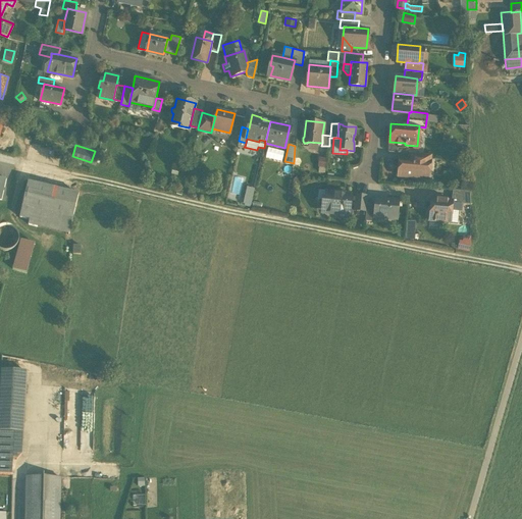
[(426,161),(431,161),(432,154),(413,152),(412,158),(412,159),(426,161)]
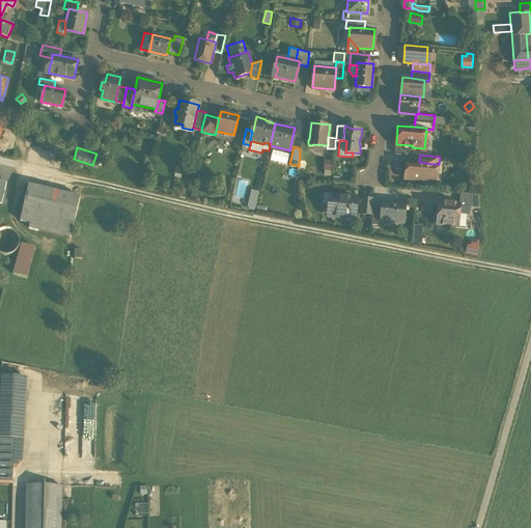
[(332,160),(324,159),(323,169),(331,169),(332,160)]
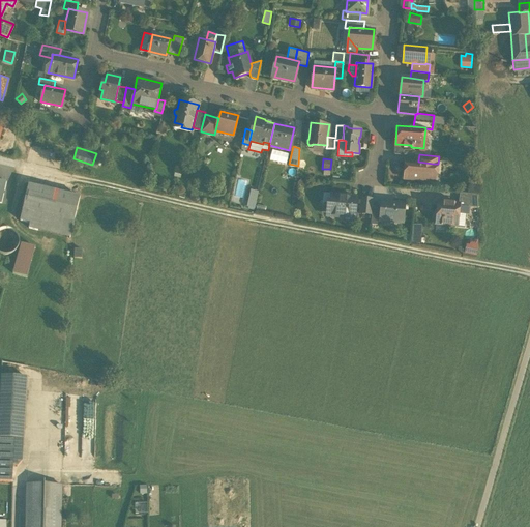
[(405,177),(432,179),(433,164),(418,162),(418,160),(406,159),(405,177)]
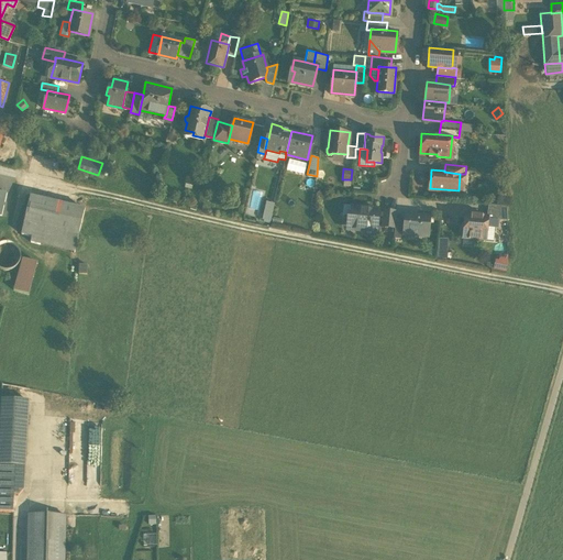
[(327,195),(321,188),(316,193),(321,199),(327,195)]
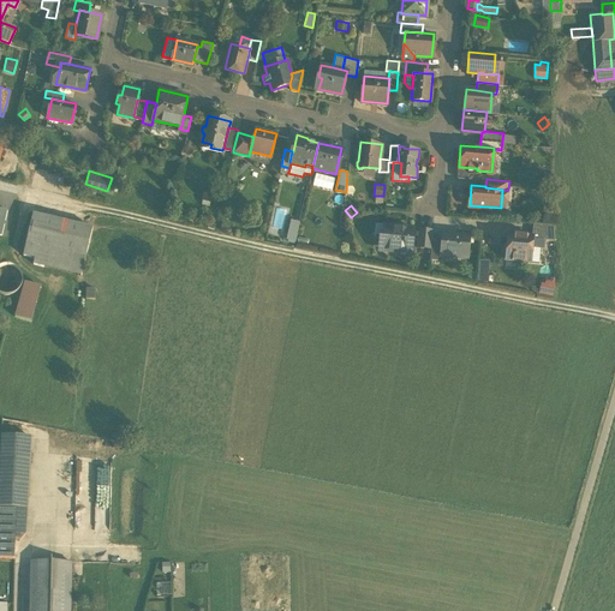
[(33,211),(25,240),(47,246),(85,255),(93,226),(33,211)]
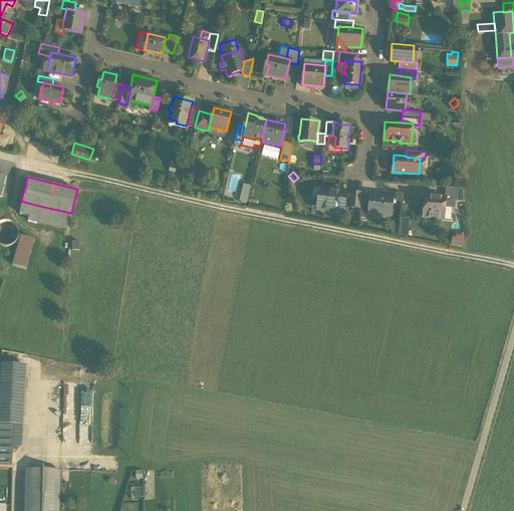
[(247,201),(251,185),(243,183),(239,199),(247,201)]
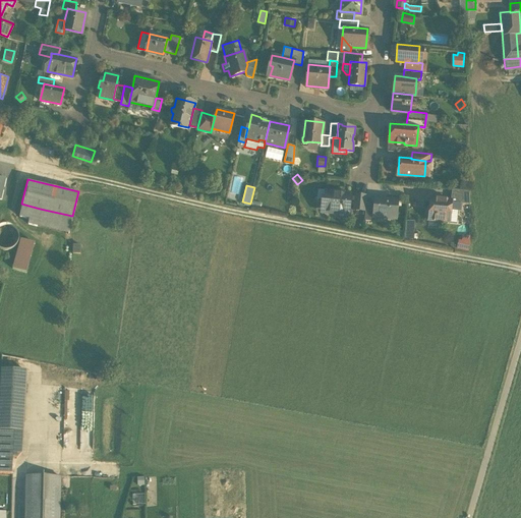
[(325,196),(326,189),(317,188),(316,197),(323,197),(324,196),(325,196)]
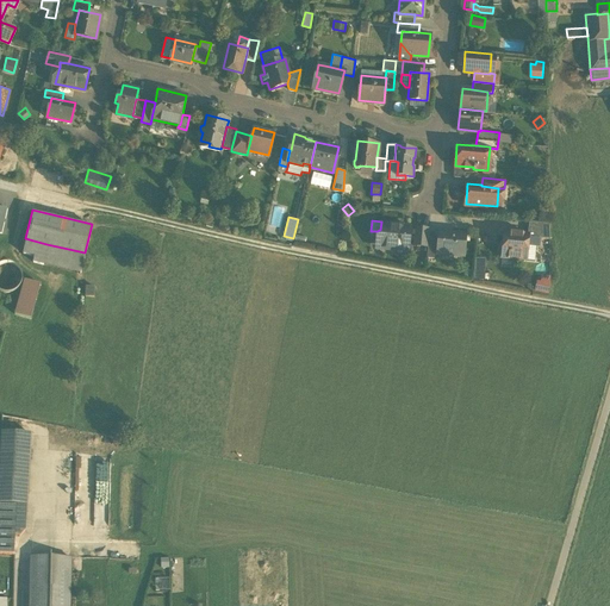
[(540,237),(549,237),(549,222),(528,220),(528,233),(528,236),(540,237)]
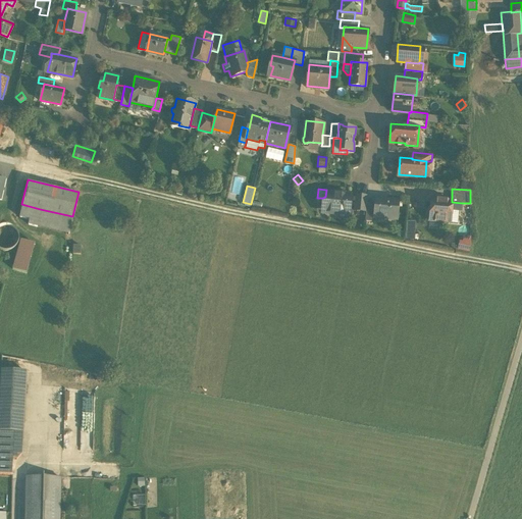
[(341,214),(349,215),(351,194),(334,192),(334,190),(326,190),(325,197),(324,197),(323,198),(322,204),(323,206),(329,206),(329,212),(341,213),(341,214)]
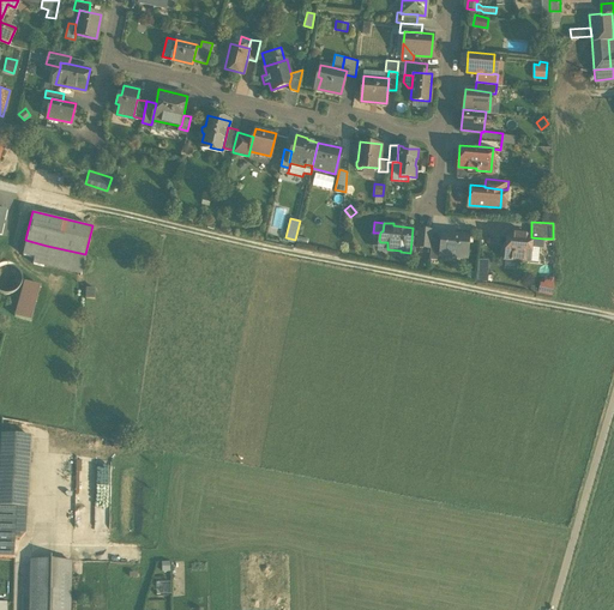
[(416,245),(431,246),(431,236),(432,229),(417,228),(416,245)]
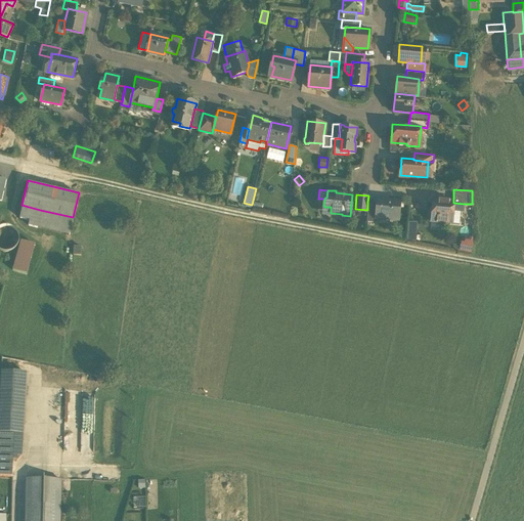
[(376,217),(391,218),(392,211),(399,212),(400,201),(388,200),(388,201),(383,200),(377,199),(376,217)]
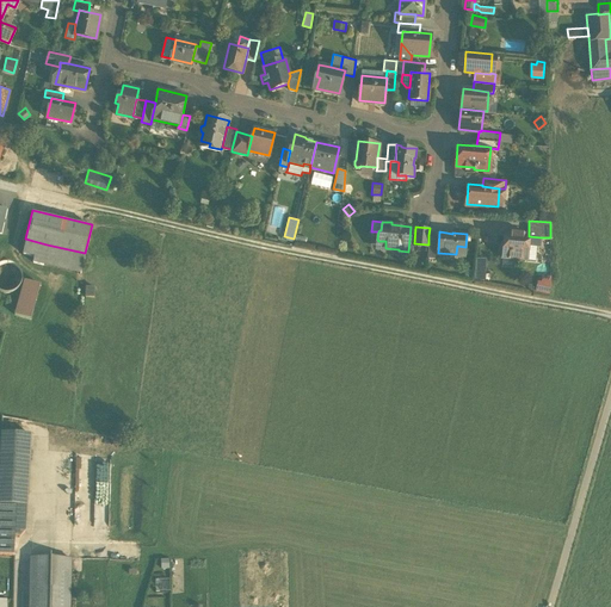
[(514,258),(526,259),(529,245),(529,236),(529,234),(505,231),(504,242),(503,242),(499,245),(499,248),(501,252),(503,252),(503,253),(512,254),(512,258),(514,258)]
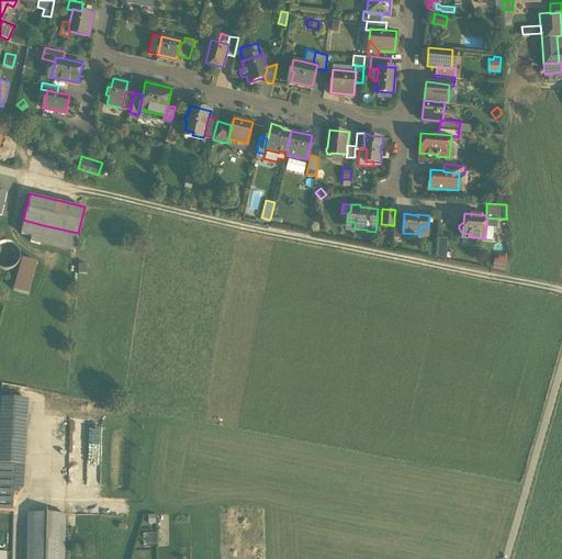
[(402,217),(394,216),(394,225),(393,236),(400,237),(402,217)]
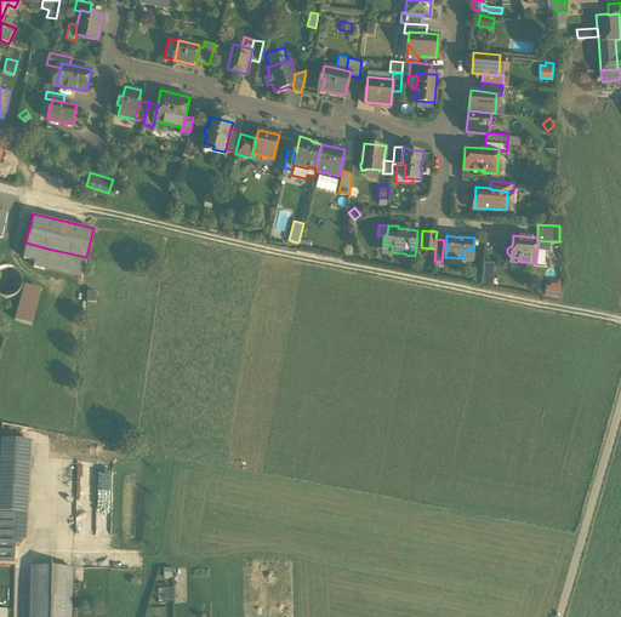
[(548,250),(550,241),(537,240),(537,249),(546,250),(548,250)]
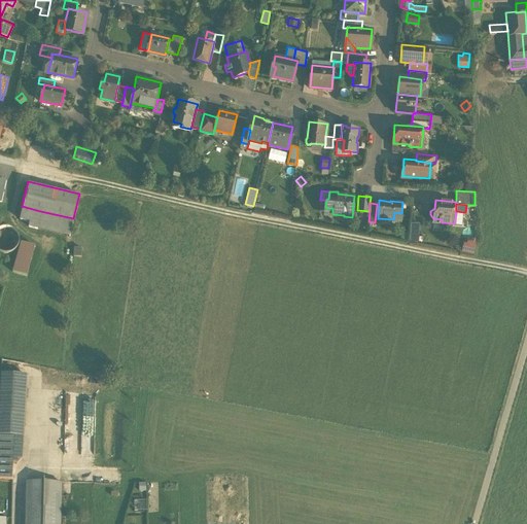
[(29,224),(37,226),(40,211),(22,206),(20,217),(30,219),(29,224)]
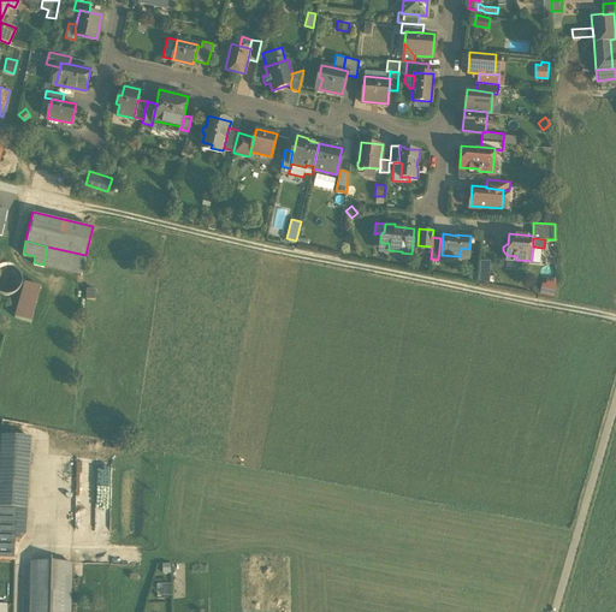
[(86,255),(47,247),(43,265),(82,273),(86,255)]
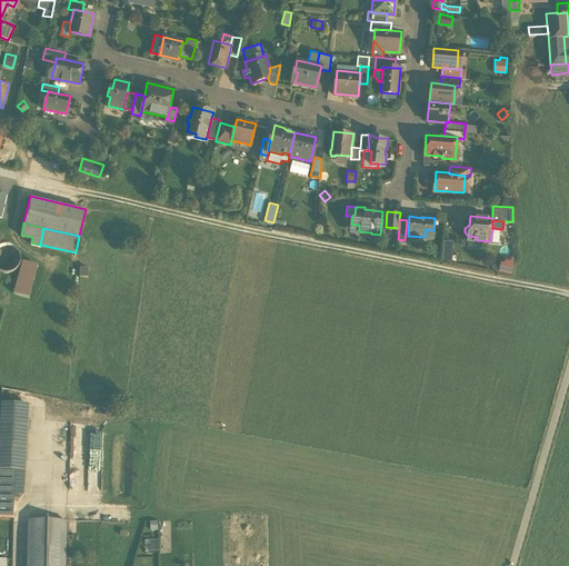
[(498,242),(500,229),(492,228),(490,241),(498,242)]
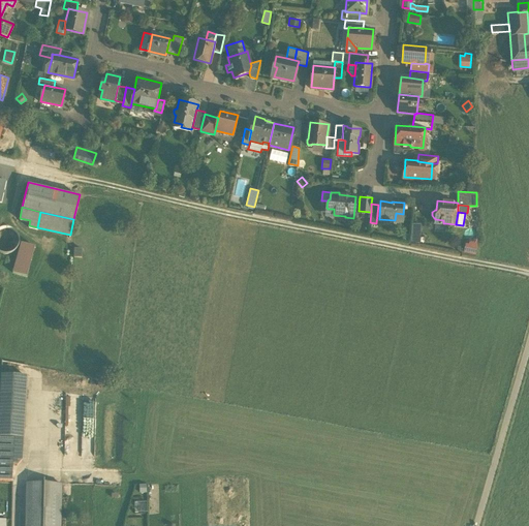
[(421,223),(412,222),(411,241),(419,242),(421,223)]
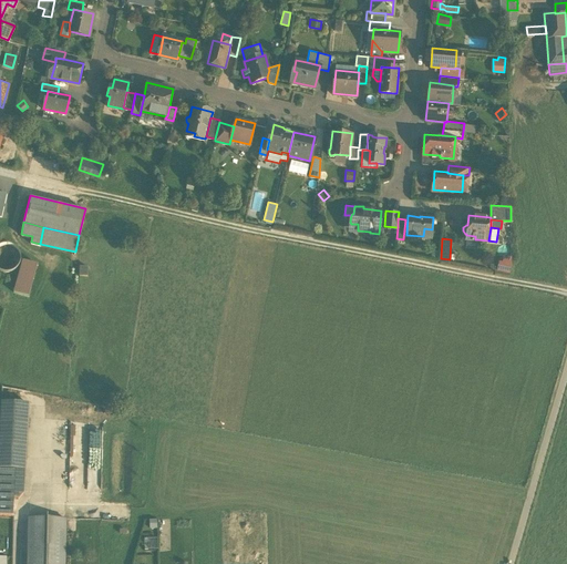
[(0,267),(9,268),(17,265),(21,256),(19,247),(13,242),(4,239),(0,242),(0,267)]
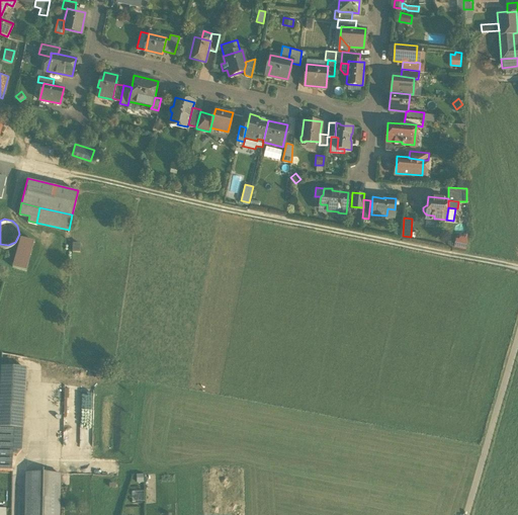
[(467,244),(467,233),(459,233),(459,238),(455,237),(454,246),(465,248),(467,244)]
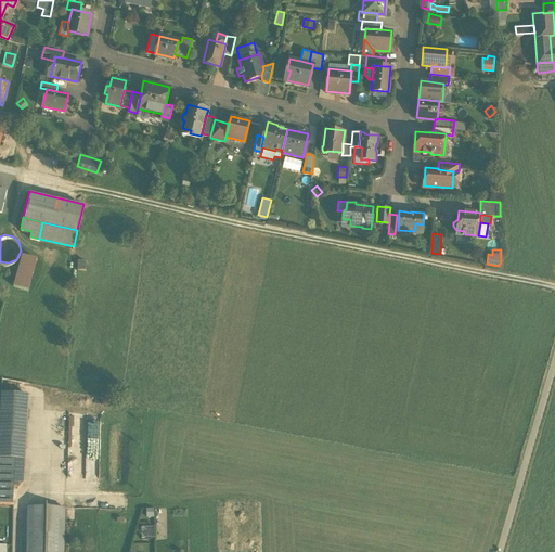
[(13,284),(28,289),(37,257),(23,253),(13,284)]
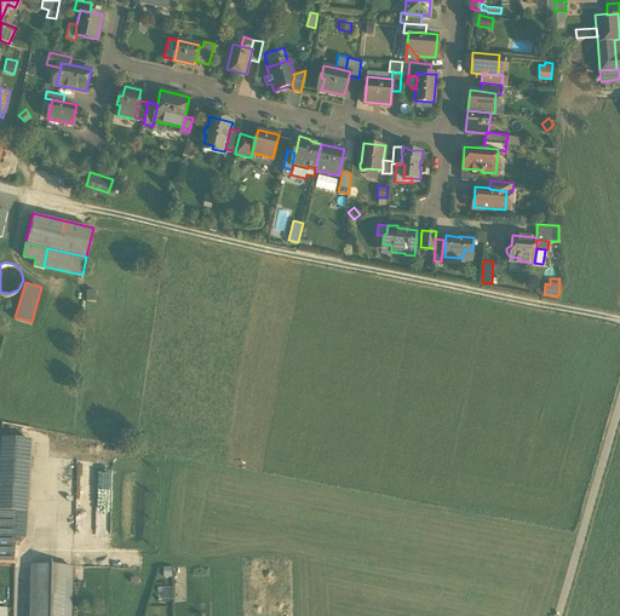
[(1,437),(0,453),(0,510),(27,511),(28,511),(32,438),(1,437)]
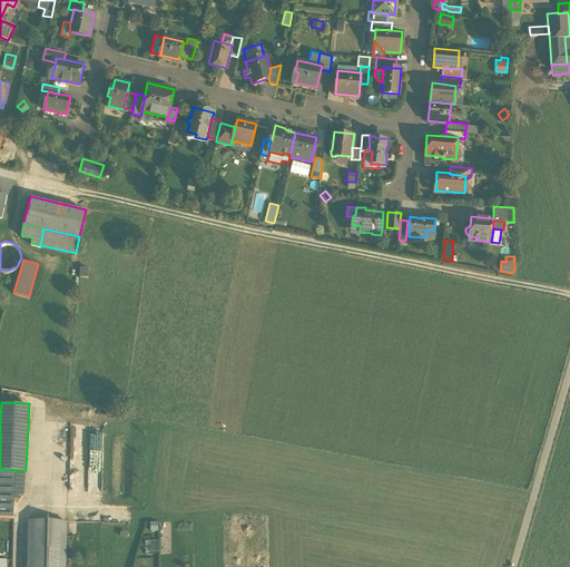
[(23,494),(25,470),(0,469),(0,515),(12,517),(13,499),(18,500),(23,494)]
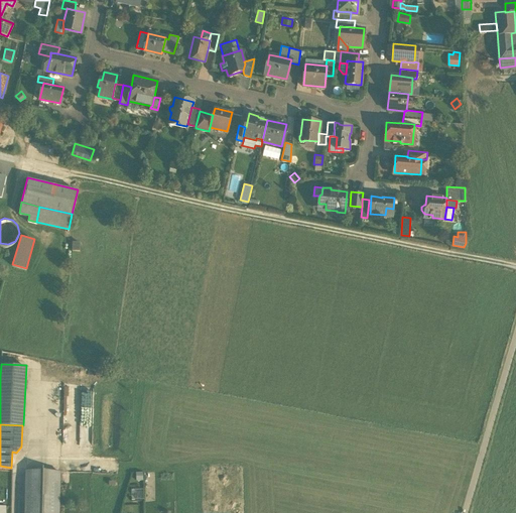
[(25,512),(57,512),(59,471),(58,471),(26,470),(25,512)]
